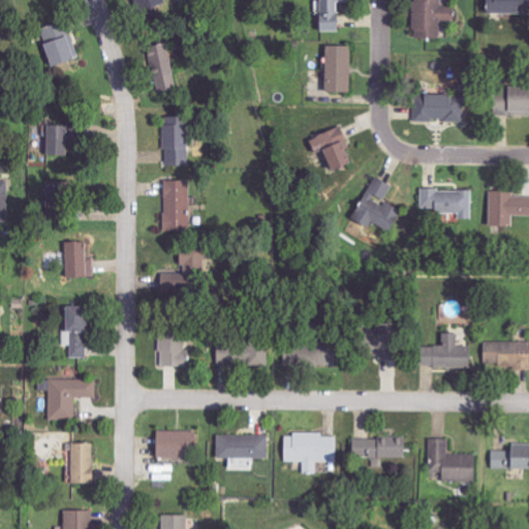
[(317,0),(319,32),(340,31),(339,1),(350,0),(349,0),(317,0)]
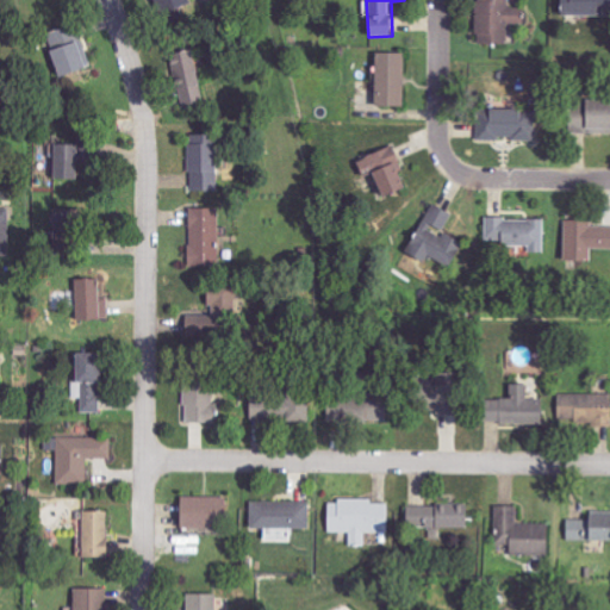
[(508,43),(508,0),(475,0),(475,43),(508,43)]
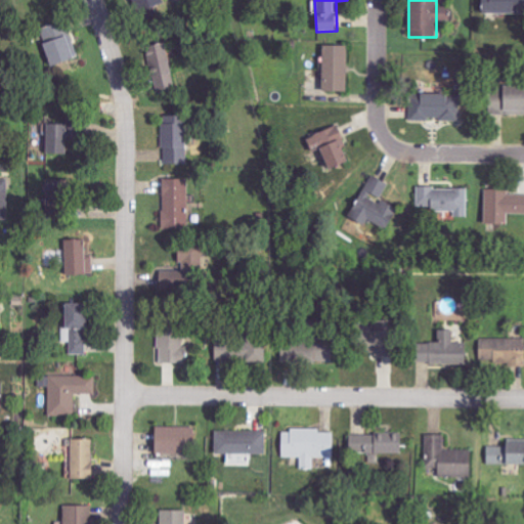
[(479,0),(480,13),(511,12),(510,0),(479,0)]
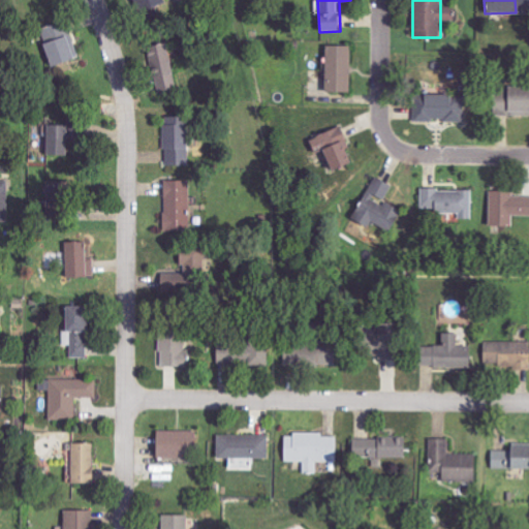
[(40,29),(53,64),(79,56),(67,21),(40,29)]
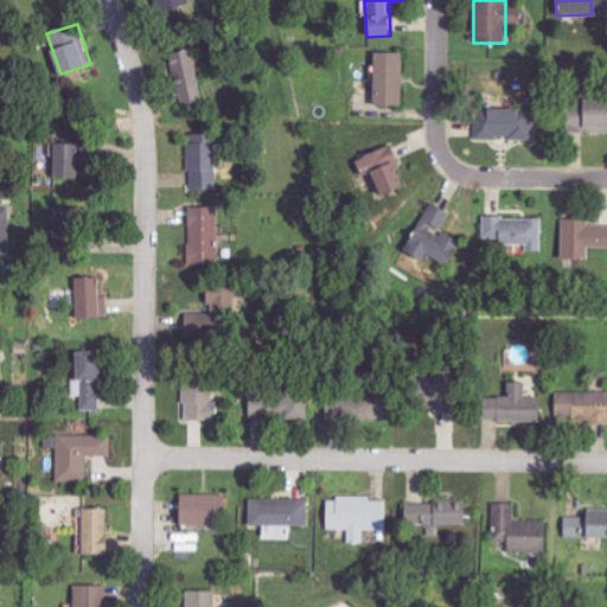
[(168,52),(181,106),(203,100),(190,48),(168,52)]
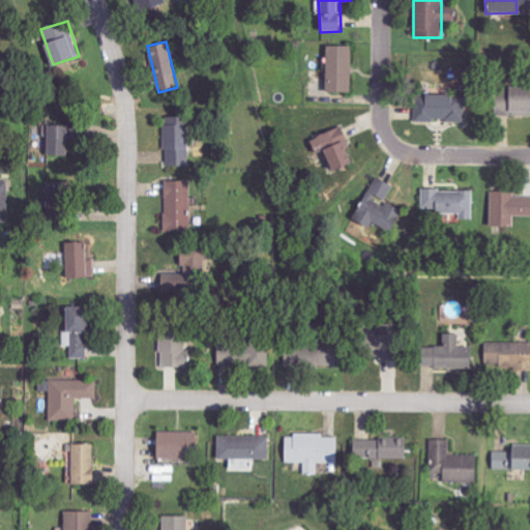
[(352,46),(326,45),(325,91),(351,92),(352,46)]
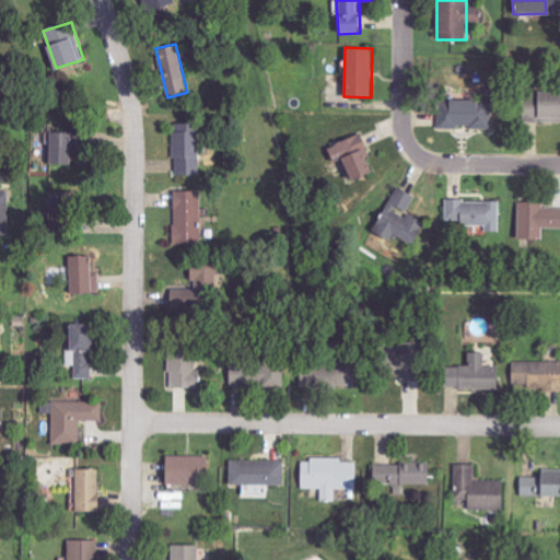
[(559,121),(559,91),(522,91),(522,121),(559,121)]
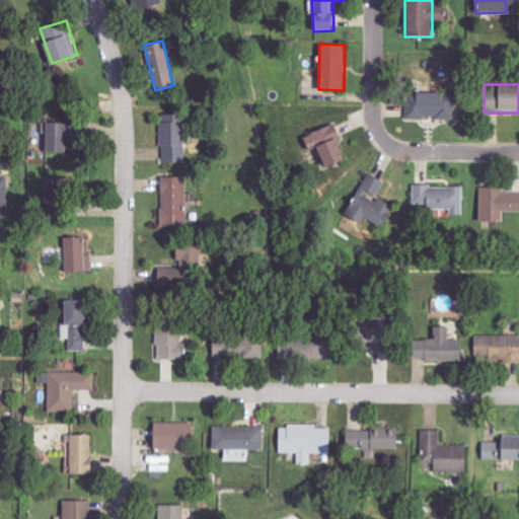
[(406,118),(455,119),(455,99),(443,98),(443,92),(406,92),(406,118)]
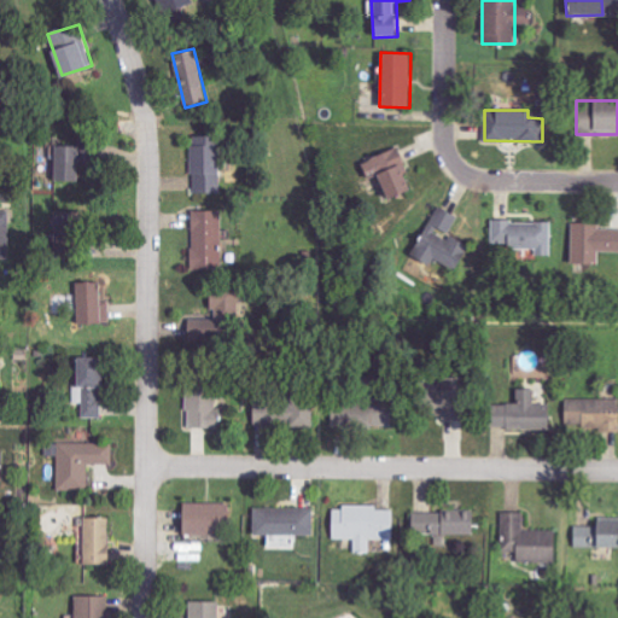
[(192,193),(219,193),(217,135),(191,135),(192,193)]
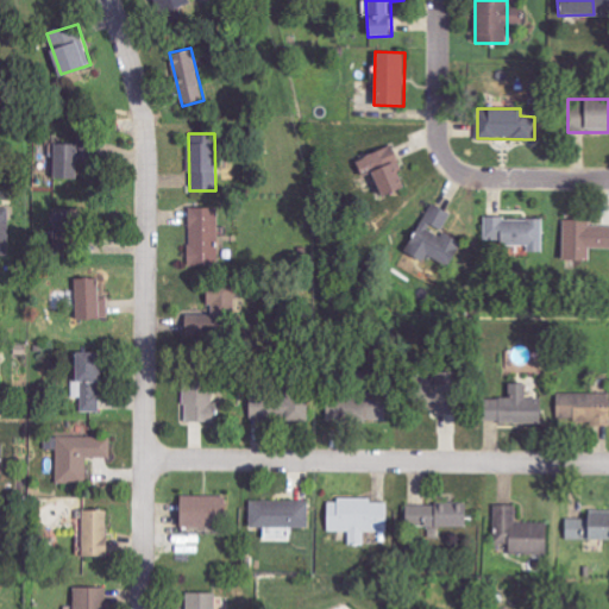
[(71,177),(70,142),(48,143),(49,179),(71,177)]
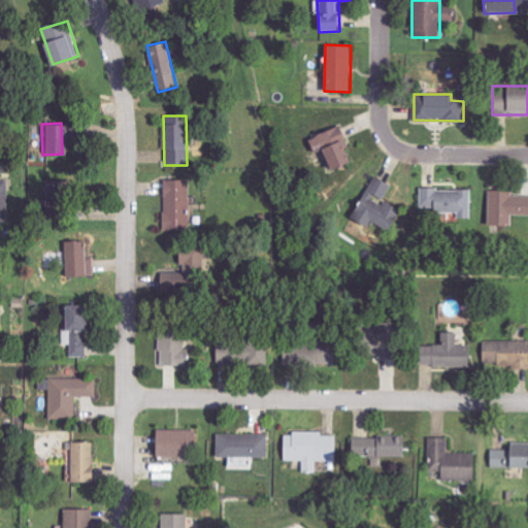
[(350,162),(344,149),(348,147),(340,126),(307,137),(312,153),(320,150),(327,169),(350,162)]
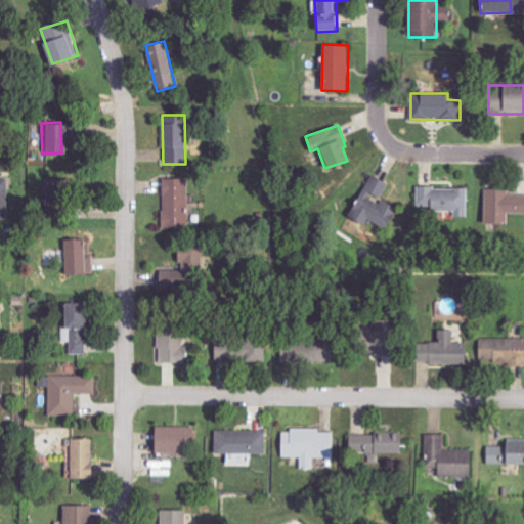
[(388,183),(369,174),(349,217),(364,224),(366,220),(385,229),(395,208),(380,201),(388,183)]
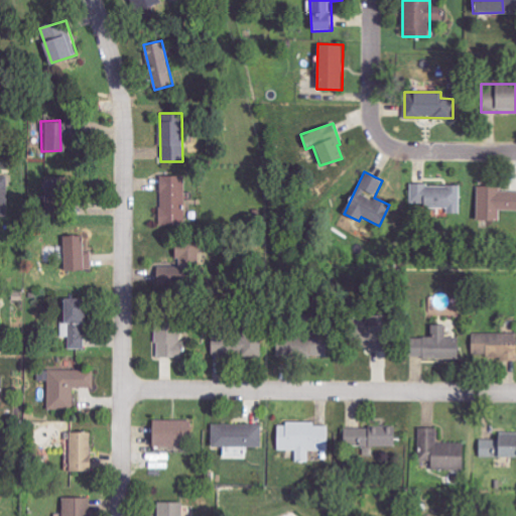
[(182,175),(159,176),(161,227),(184,227),(182,175)]
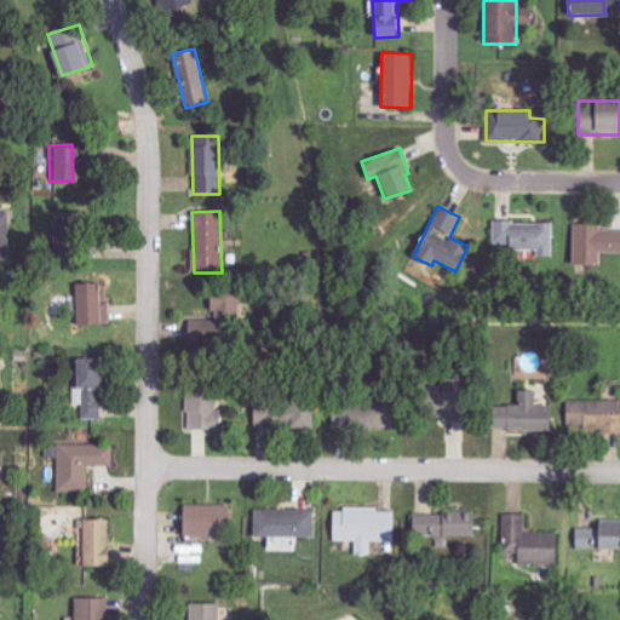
[(0,259),(9,260),(11,218),(0,217),(0,259)]
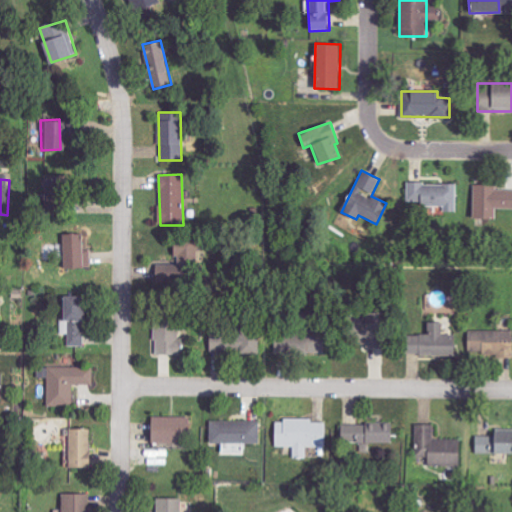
[(456,183),(407,183),(407,201),(418,201),(418,207),(441,206),(441,211),(456,211),(456,183)]
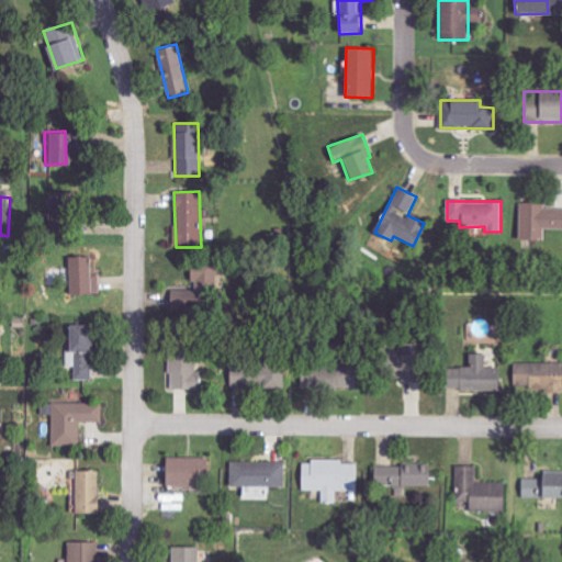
[(519,240),(544,240),(544,228),(561,228),(561,208),(544,208),(544,203),(520,202),(519,240)]
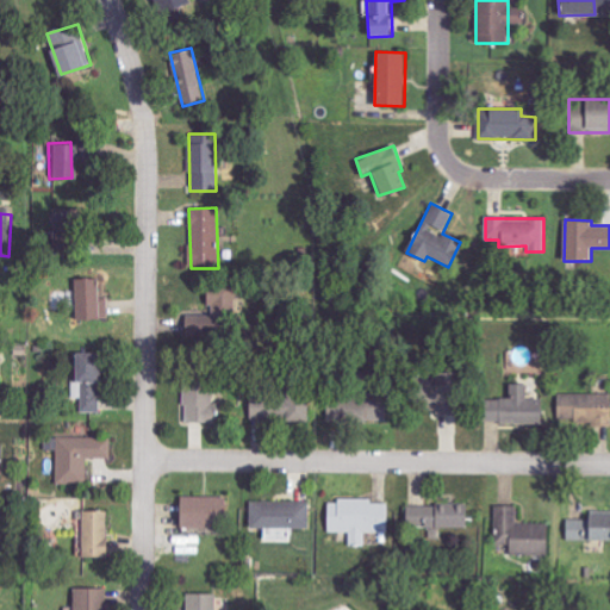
[(75,319),(109,318),(109,299),(98,300),(97,278),(74,279),(75,319)]
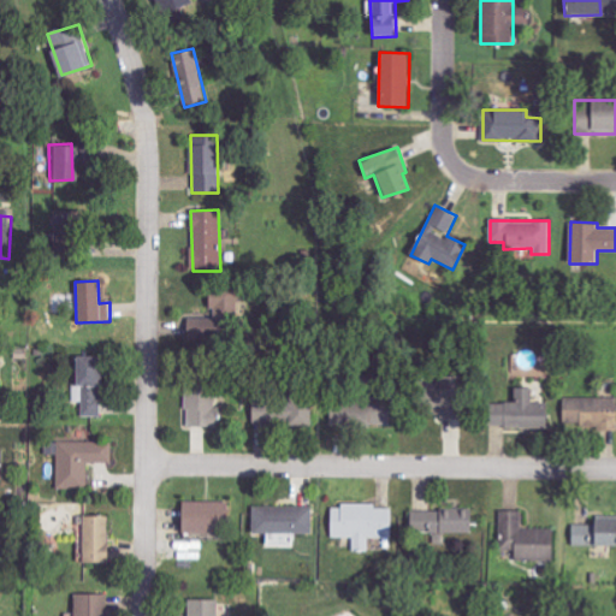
[(83,416),(100,416),(101,356),(76,356),(75,402),(83,402),(83,416)]
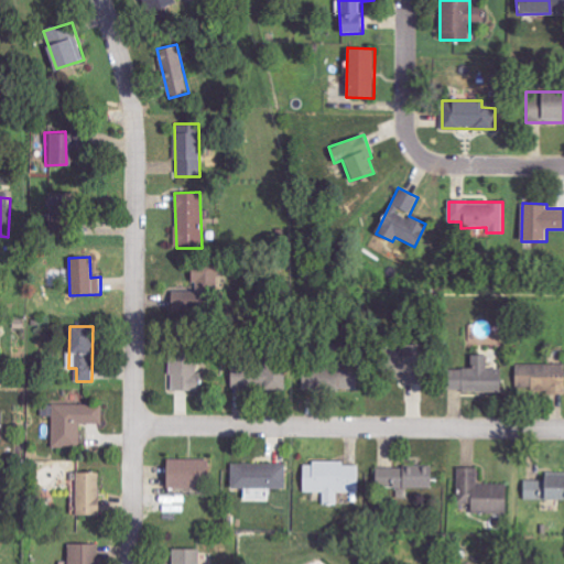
[(401,383),(414,383),(413,355),(379,356),(380,378),(401,378),(401,383)]
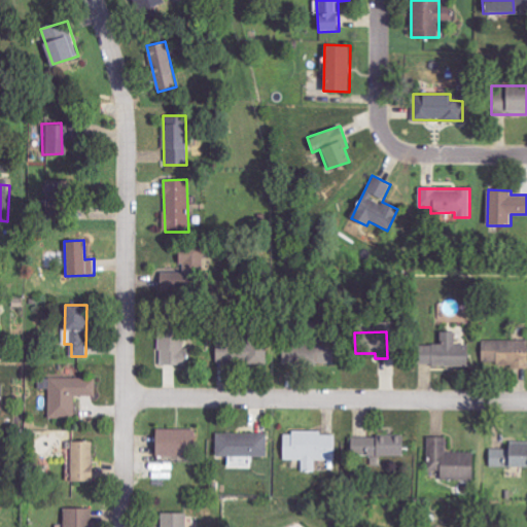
[(417,345),(417,365),(467,365),(467,344),(455,344),(455,331),(440,331),(440,345),(417,345)]
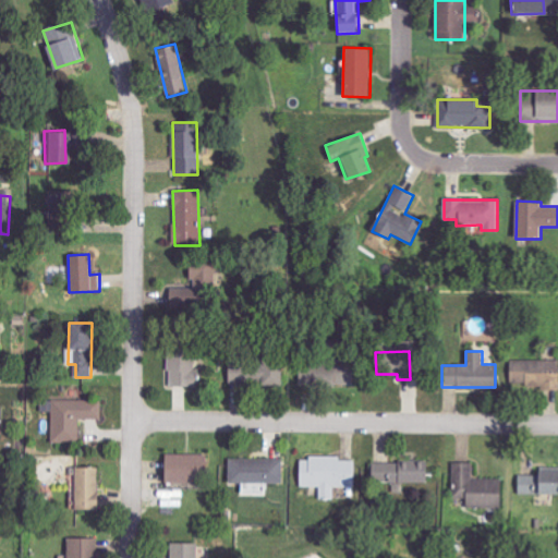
[(168,352),(169,386),(194,386),(194,352),(168,352)]
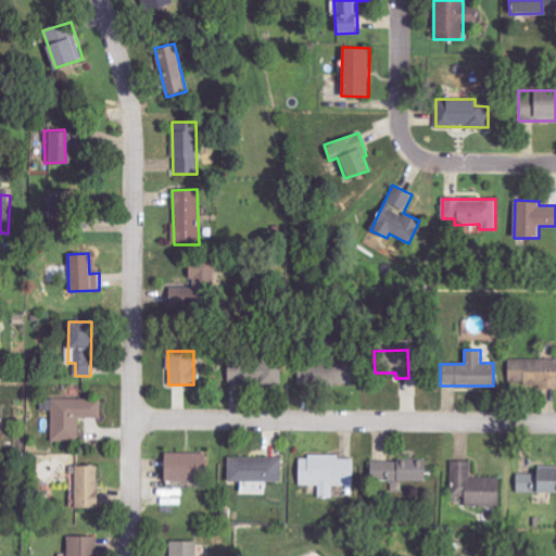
[(255,384),(280,383),(279,358),(254,359),(255,384)]
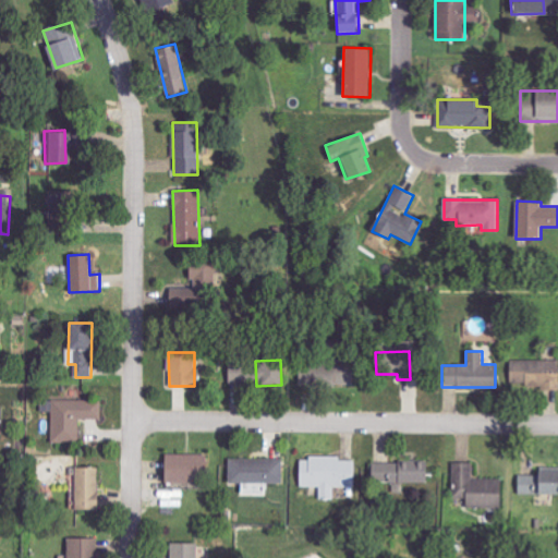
[(510,387),(557,387),(557,361),(511,360),(510,387)]
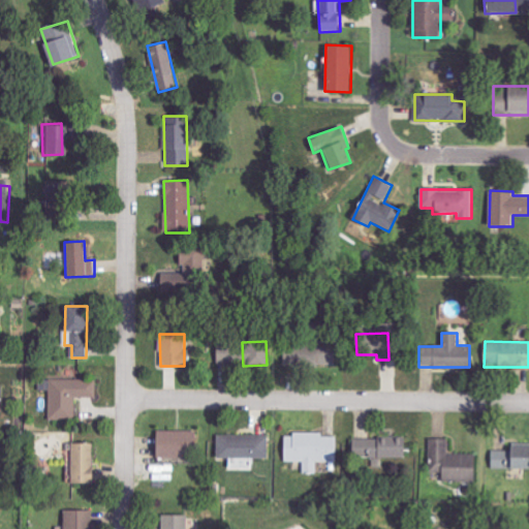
[(283,366),(331,367),(332,343),(283,342),(283,366)]
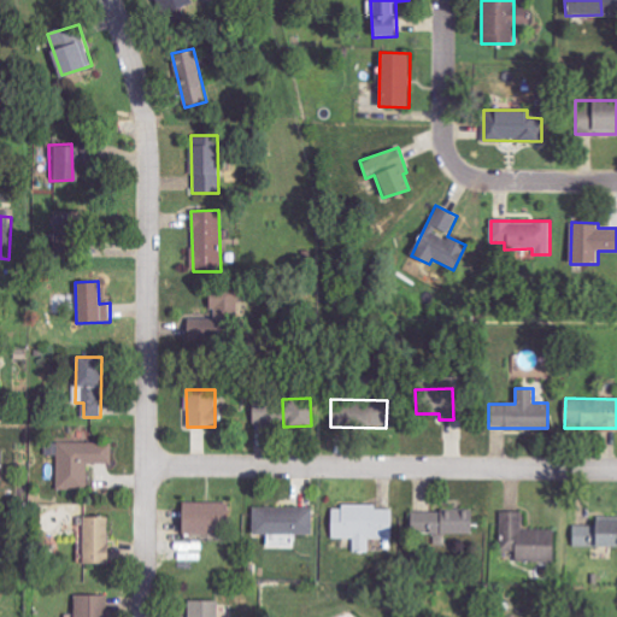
[(112,464),(112,444),(58,441),(57,488),(88,489),(89,463),(112,464)]
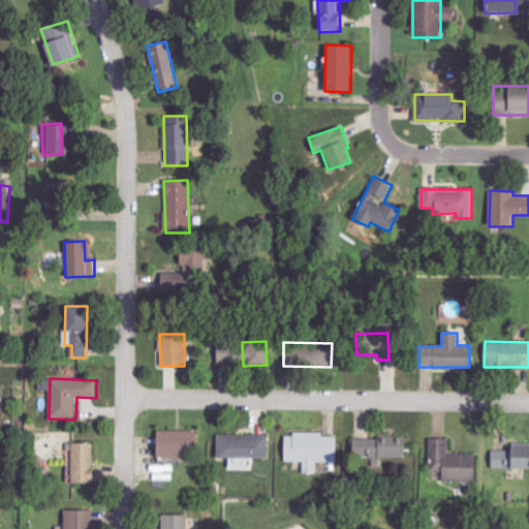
[(194,431),(155,431),(155,458),(194,457),(194,431)]
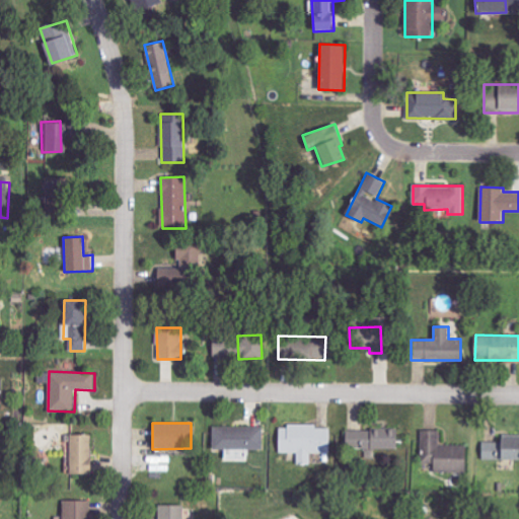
[(213,449),(263,450),(264,427),(213,426),(213,449)]
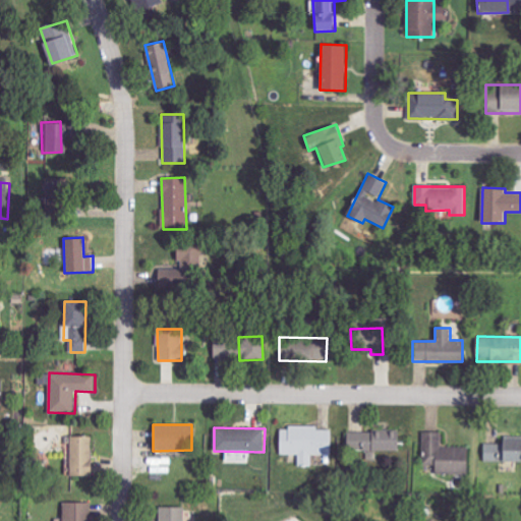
[(280,455),(298,455),(298,467),(312,467),(312,454),(331,454),(331,427),(281,427),(280,455)]
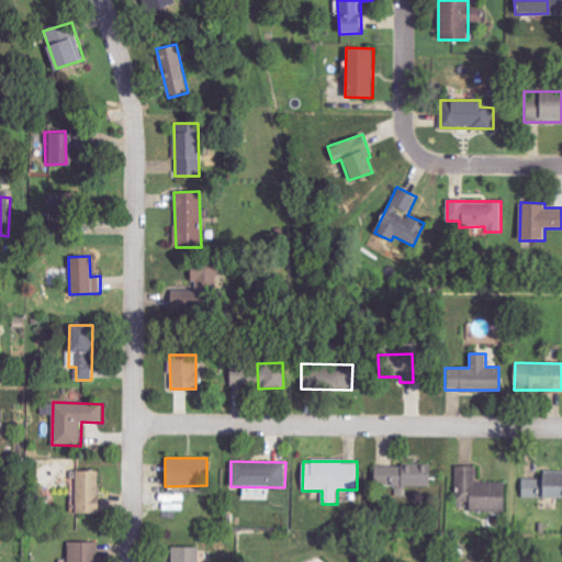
[(428,485),(428,465),(374,465),(375,486),(428,485)]
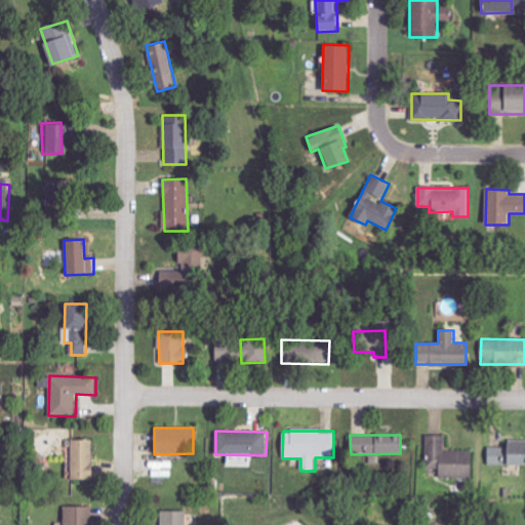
[(446,450),(446,436),(428,435),(428,469),(440,470),(440,478),(472,478),(472,451),(446,450)]
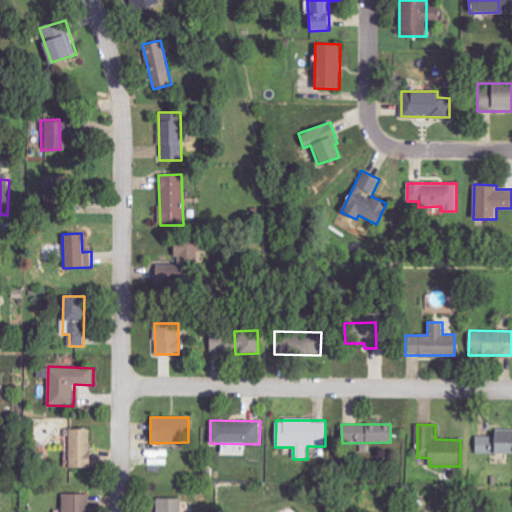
[(67,467),(88,468),(89,429),(69,428),(67,467)]
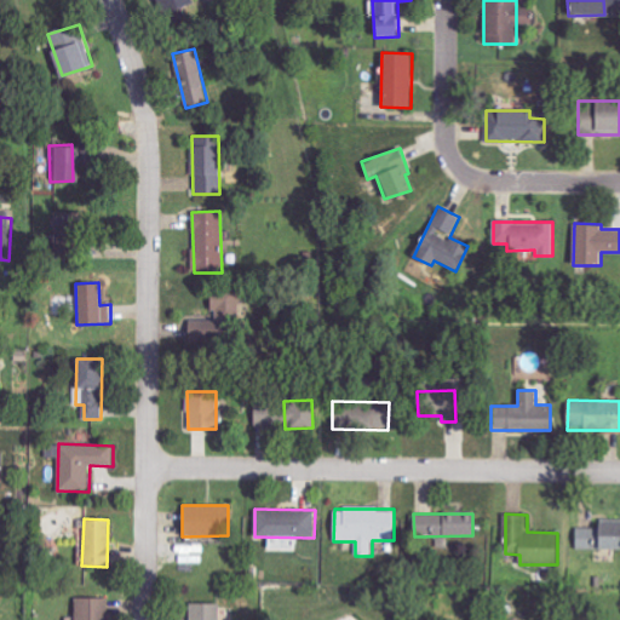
[(577,550),(619,549),(619,524),(577,526),(577,550)]
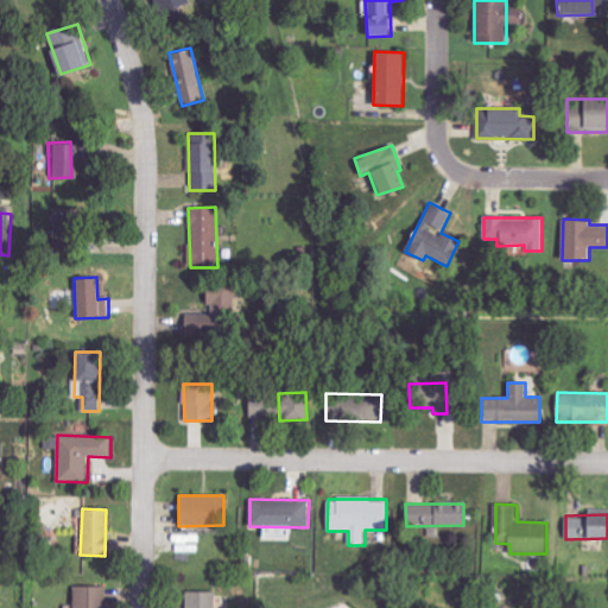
[(105,607),(106,587),(74,587),(73,607),(105,607)]
